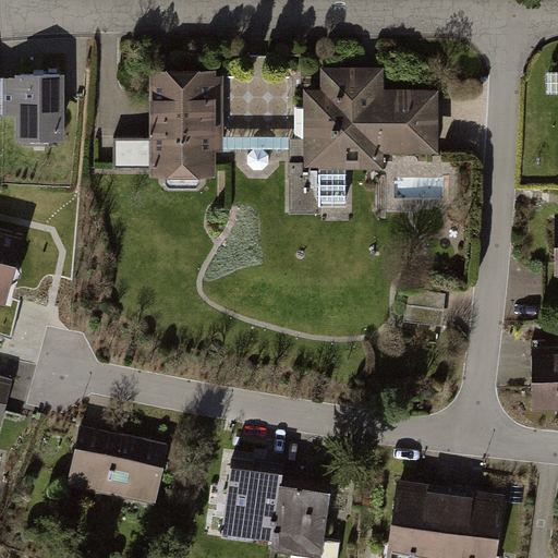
[(322,91),(305,91),(304,169),(384,170),(385,155),(439,155),(439,92),(385,91),(385,69),(322,68),(322,91)]
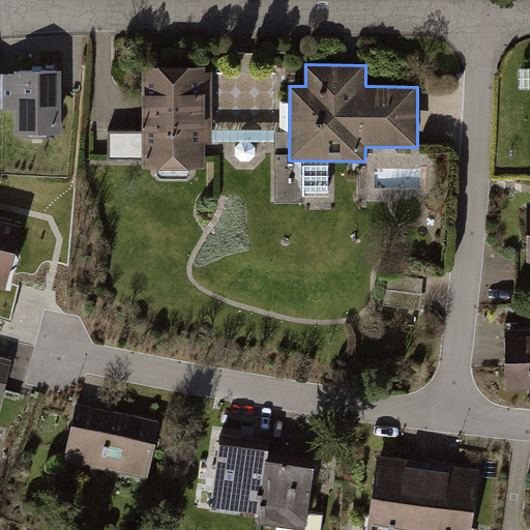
[(0,80),(0,109),(20,109),(20,137),(68,137),(69,66),(39,66),(3,66),(3,81),(0,80)]
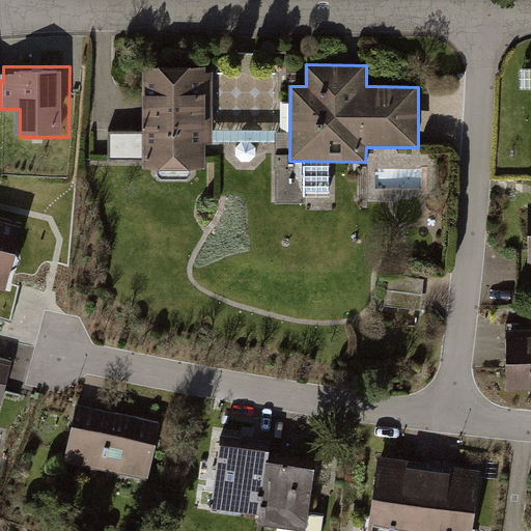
[(161,67),(143,67),(142,133),(110,133),(110,162),(143,162),(143,170),(205,170),(205,145),(212,145),(213,74),(206,74),(206,68),(187,68),(161,67)]
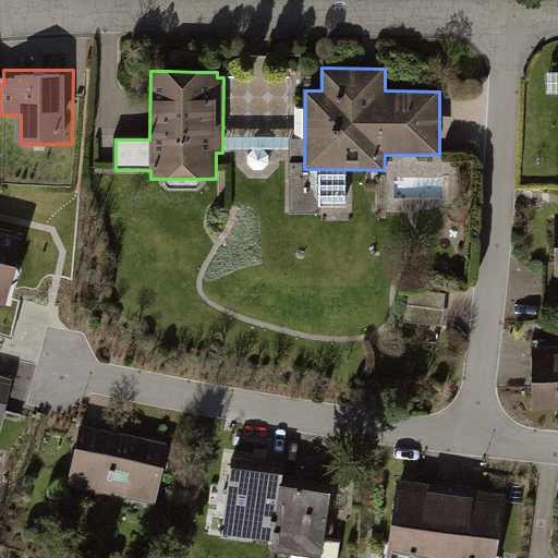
[(25,234),(0,229),(0,302),(12,305),(25,234)]
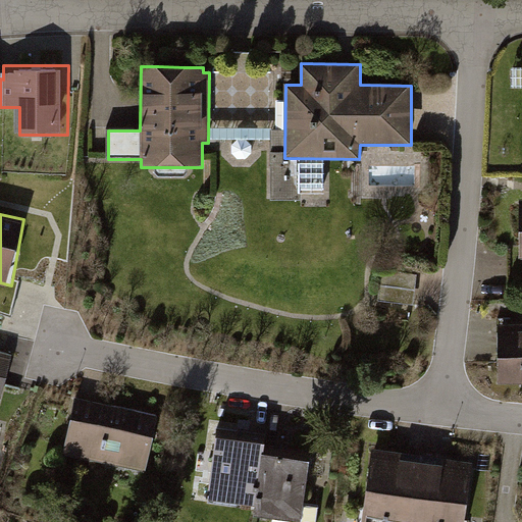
[(418,272),(383,268),(380,302),(414,306),(418,272)]
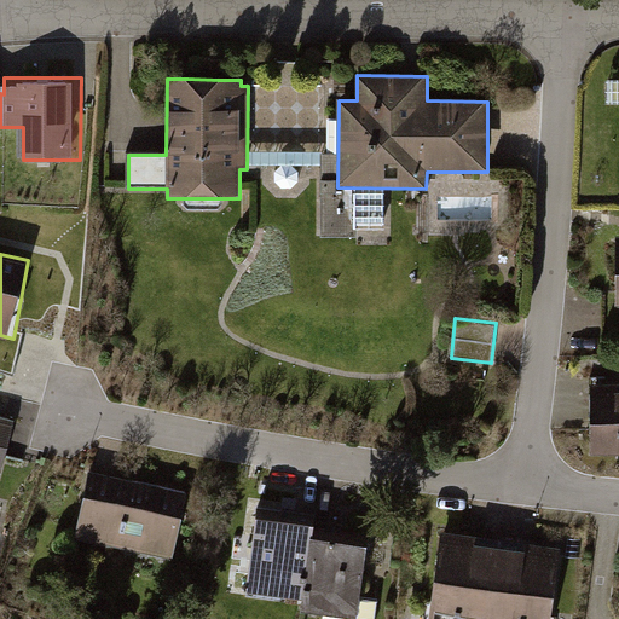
[(618,395),(600,397),(600,452),(618,451),(618,395)]
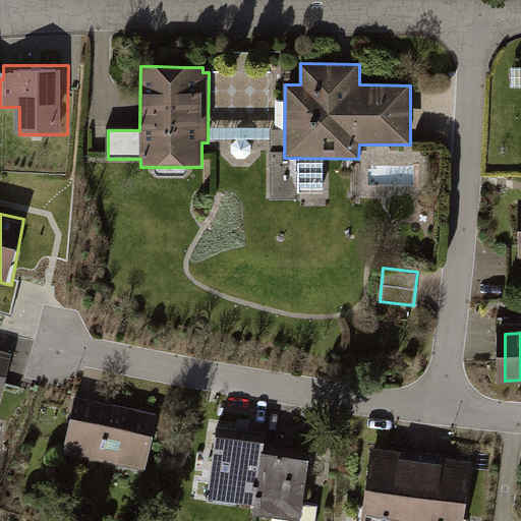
[(158,413),(74,397),(64,454),(148,469),(158,413)]
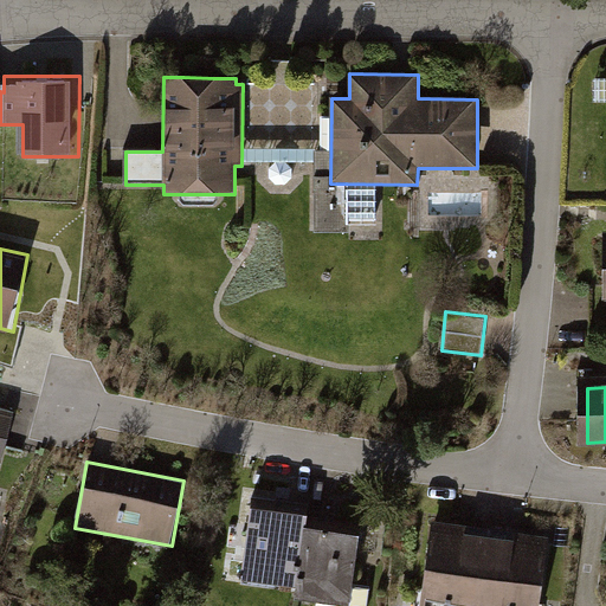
[(307,526),(309,514),(252,505),(242,578),(298,586),(307,526)]
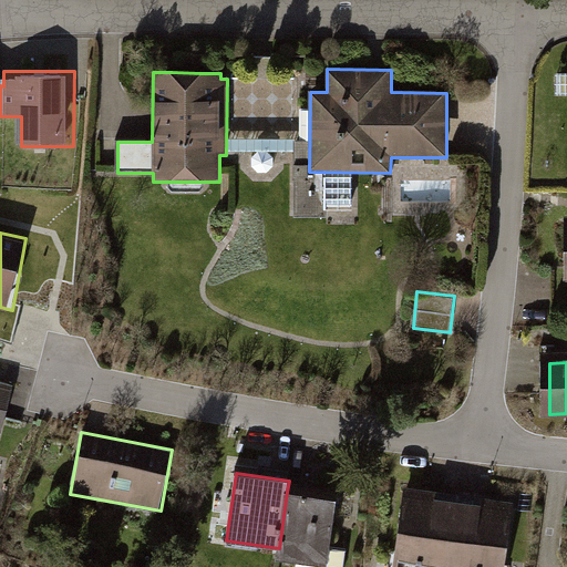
[(338,500),(287,492),(279,548),(278,558),(328,566),(338,500)]
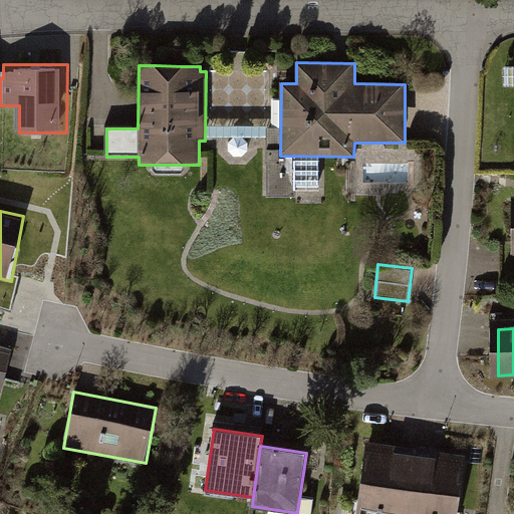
[(406,453),(371,450),(365,512),(384,513),(463,513),(469,460),(440,457),(406,453)]
